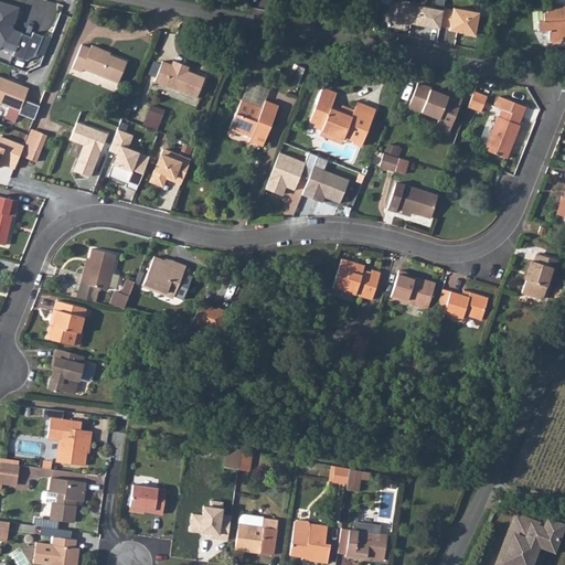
[(18,6),(0,1),(0,45),(12,51),(11,56),(24,61),(38,56),(42,60),(49,36),(31,32),(29,35),(21,31),(19,35),(9,33),(18,6)]
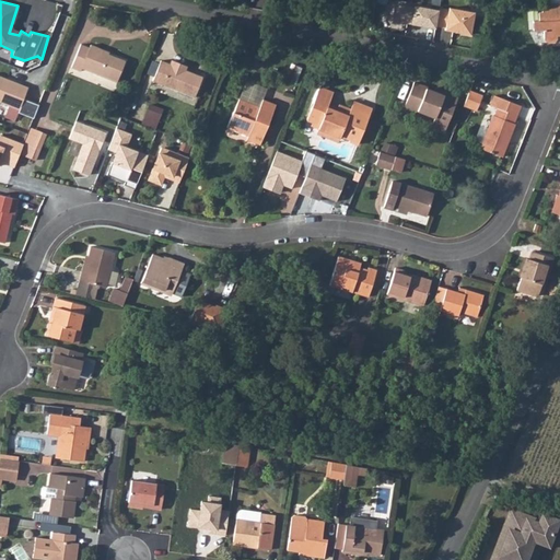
[(539,31),(540,39),(545,44),(550,44),(553,39),(553,33),(559,33),(559,3),(538,6),(538,12),(533,13),(534,21),(527,22),(528,31),(539,31)]
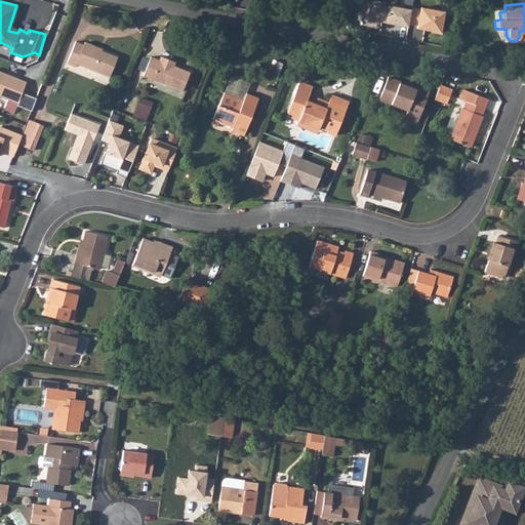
[(367,18),(407,27),(407,25),(410,10),(388,6),(387,7),(372,4),(369,7),(367,18)]
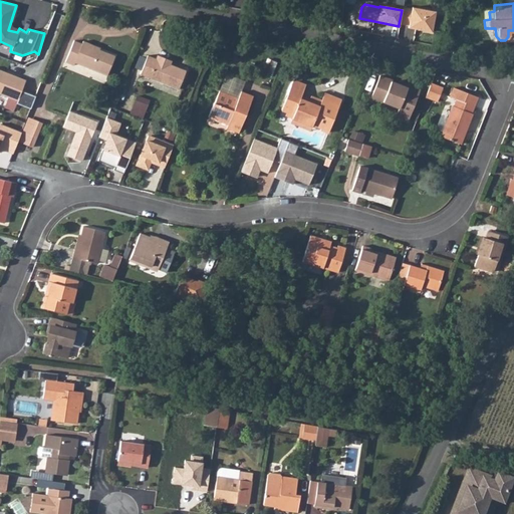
[(411,9),(402,7),(402,10),(399,24),(408,26),(407,27),(416,29),(416,28),(422,29),(422,30),(431,32),(434,12),(411,7),(411,9)]
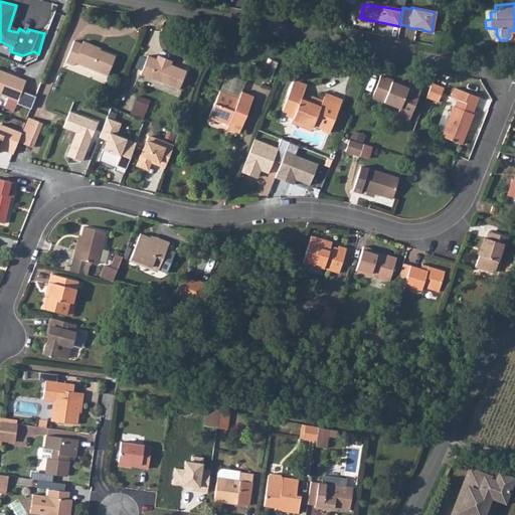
[(75,63),(107,77),(115,58),(100,51),(99,54),(92,51),(95,47),(83,42),(81,45),(73,42),(64,62),(73,66),(75,63)]
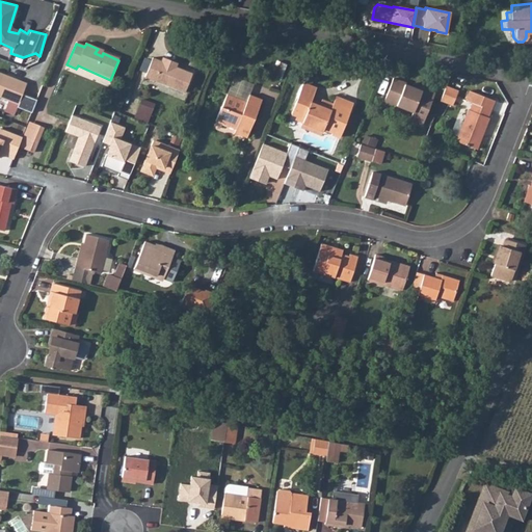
[(192,78),(175,71),(176,67),(163,61),(162,64),(154,61),(145,80),(184,97),(192,78)]
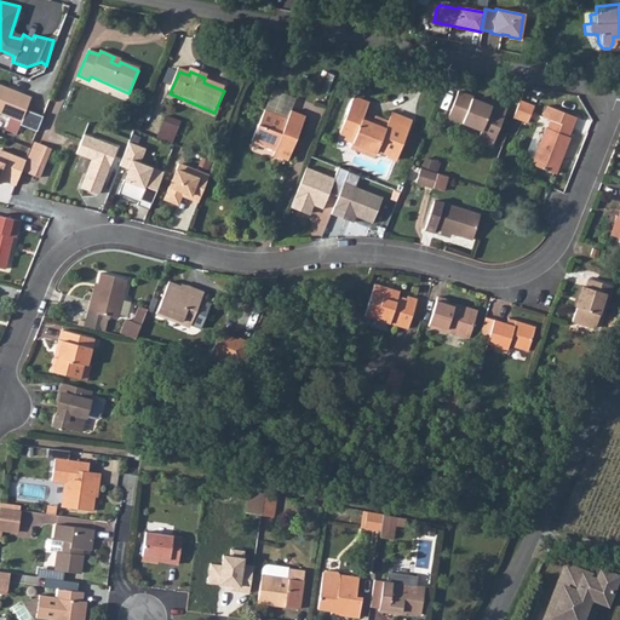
[(32,97),(0,85),(0,114),(23,122),(21,126),(38,131),(42,118),(27,112),(32,97)]
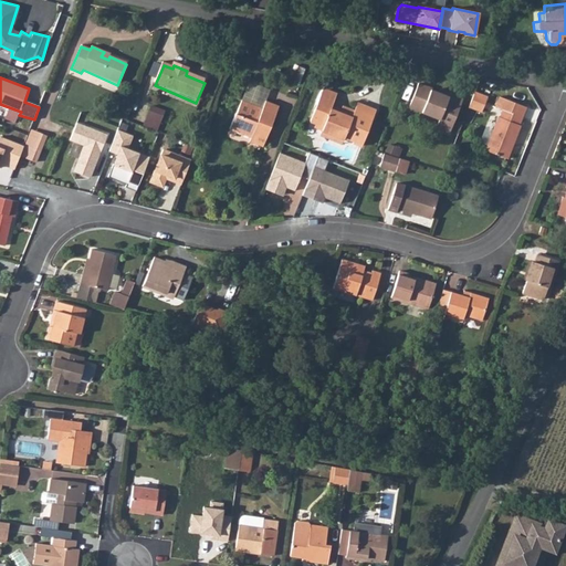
[(266,101),(263,100),(268,88),(250,82),(242,100),(263,108),(266,101)]
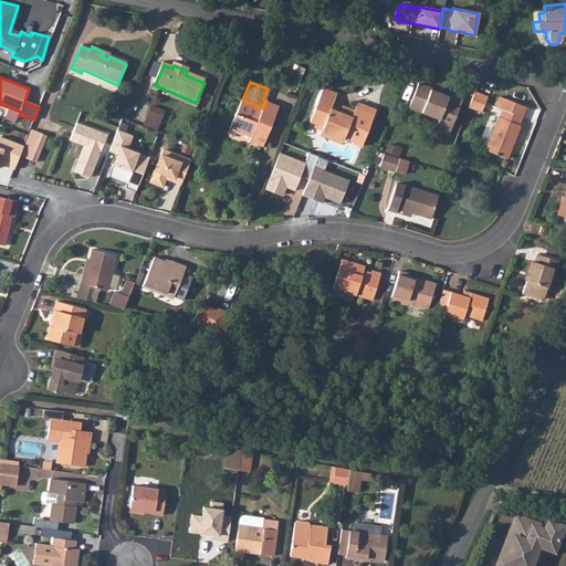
[(436,127),(449,133),(463,98),(450,92),(448,96),(431,90),(432,87),(419,82),(409,106),(439,118),(436,127)]
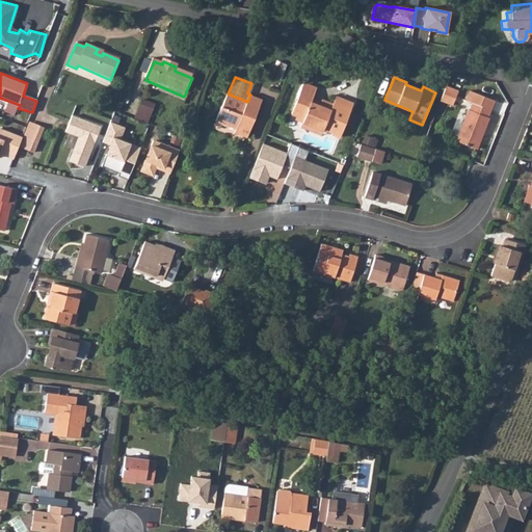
[(318,90),(306,84),(292,113),(303,118),(300,126),(312,130),(313,127),(323,132),(324,131),(333,134),(333,136),(340,139),(355,107),(338,99),(335,106),(323,101),(321,106),(313,102),(318,90)]
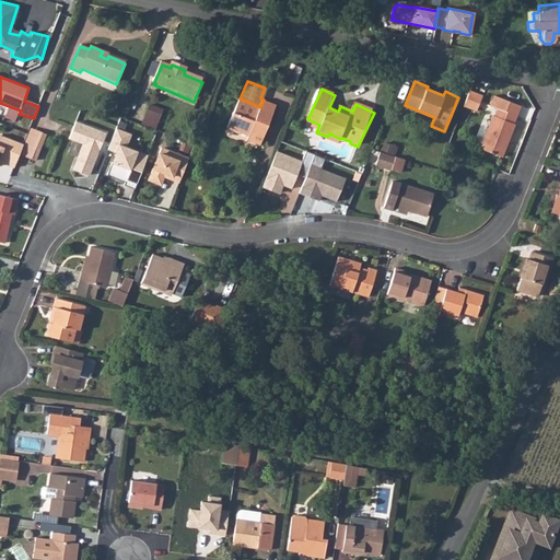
[(466,107),(479,111),(483,93),(470,90),(466,107)]
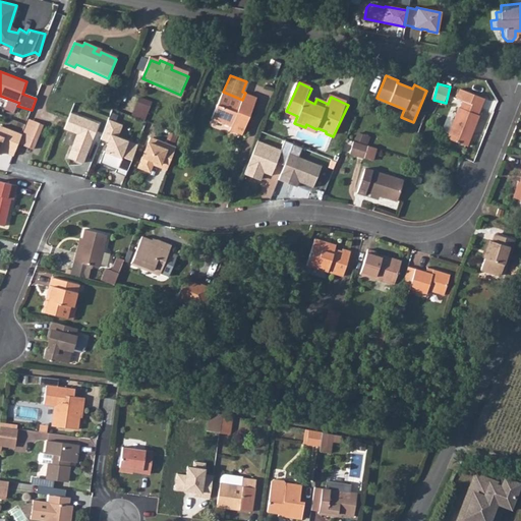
[(479,120),(477,119),(485,101),(461,90),(457,100),(464,103),(460,112),(459,112),(448,139),(467,148),(479,120)]
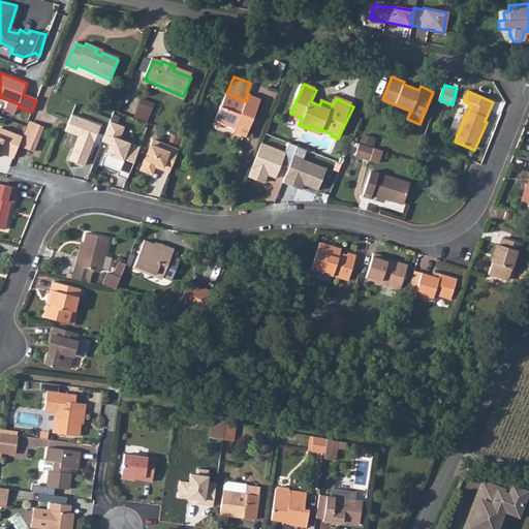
[(225,124),(225,122),(236,126),(234,132),(246,137),(261,99),(249,94),(246,101),(226,93),(215,120),(225,124)]
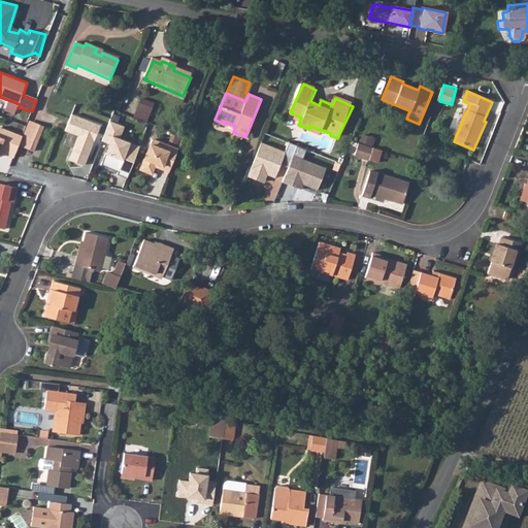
[(135,116),(147,121),(155,103),(142,98),(135,116)]
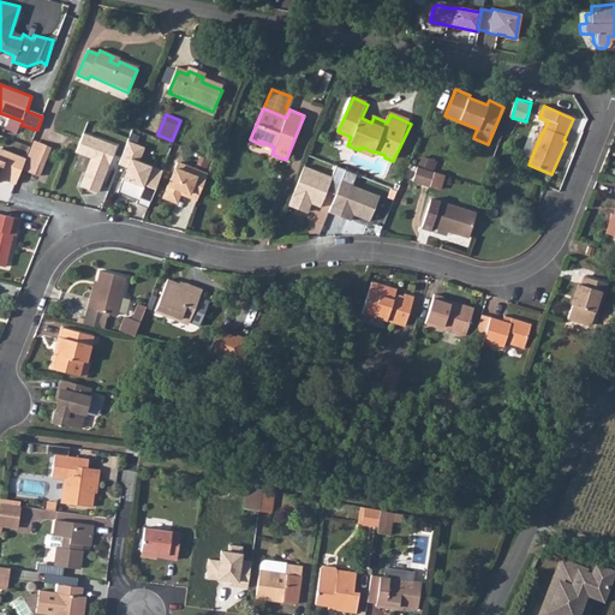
[(117,147),(83,133),(75,153),(89,159),(78,186),(97,193),(117,147)]
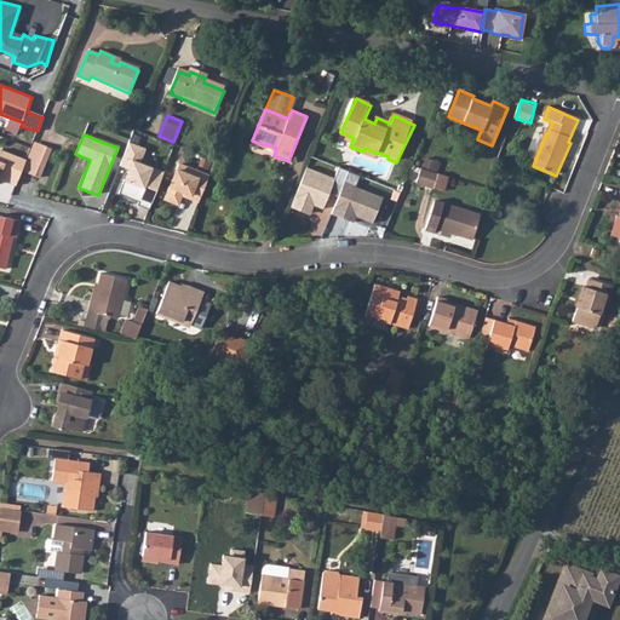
[(147,148),(128,141),(120,160),(128,164),(122,179),(143,188),(139,196),(149,201),(160,171),(141,164),(147,148)]
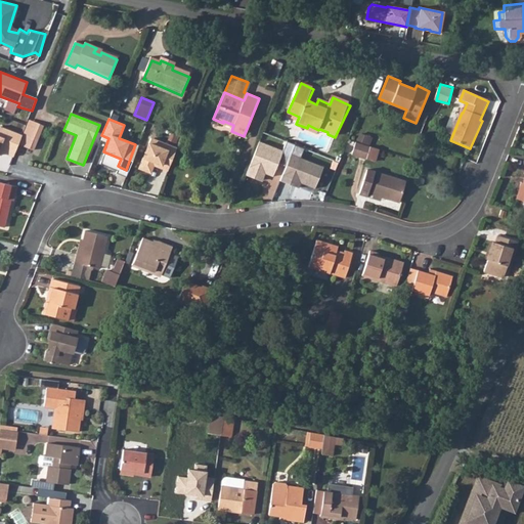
[(29,120),(23,135),(19,145),(35,150),(44,126),(29,120)]
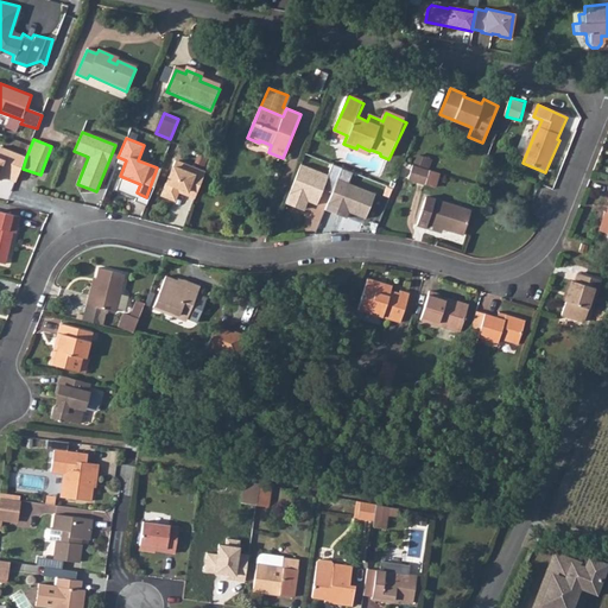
[(26,157),(0,147),(0,178),(16,184),(23,169),(26,157)]
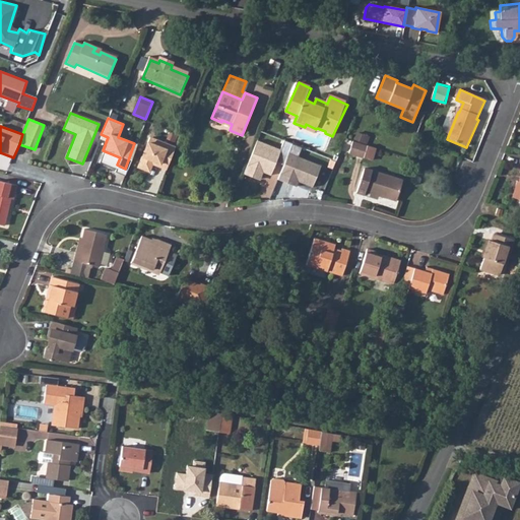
[(175,144),(147,134),(135,167),(148,172),(151,165),(166,170),(175,144)]
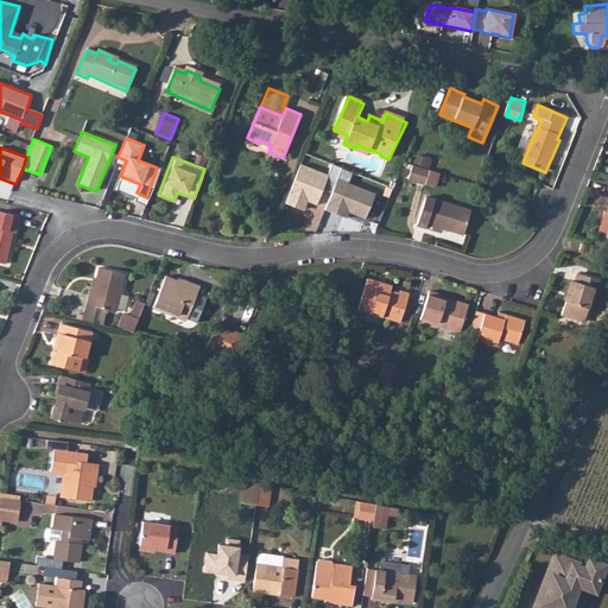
[(328,172),(299,162),(284,203),(303,209),(306,201),(316,204),(328,172)]
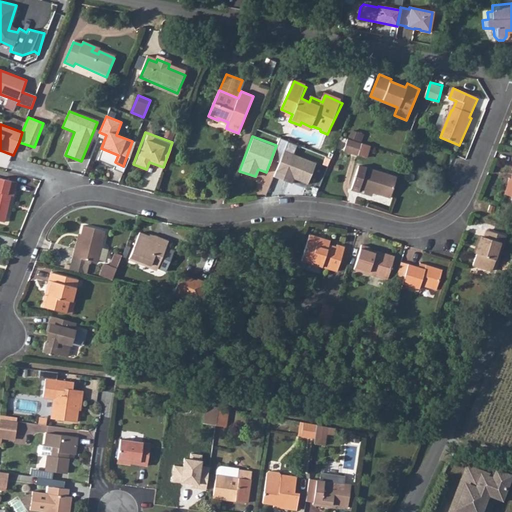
[(361,142),(347,138),(343,150),(357,154),(361,142)]
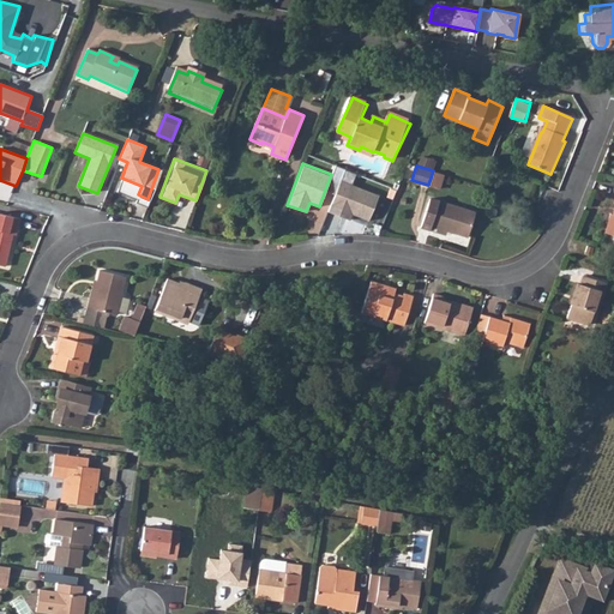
[(344,169),(327,212),(348,220),(350,215),(367,221),(377,196),(350,186),(355,174),(344,169)]
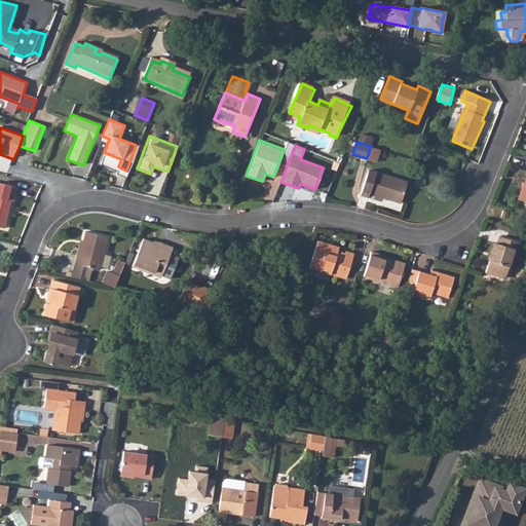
[(379,149),(371,146),(367,158),(375,161),(379,149)]
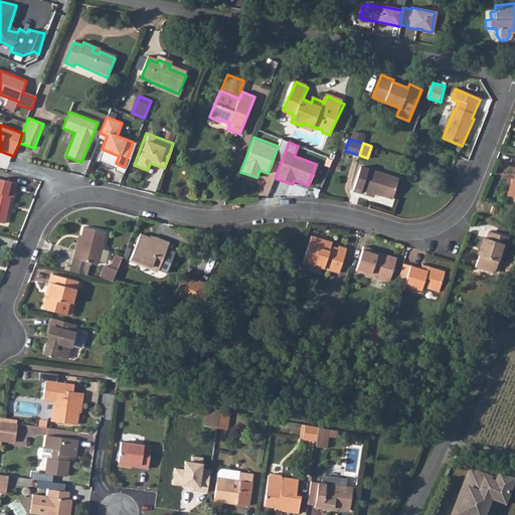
[(362,188),(390,199),(398,179),(361,165),(352,189),(360,192),(362,188)]
